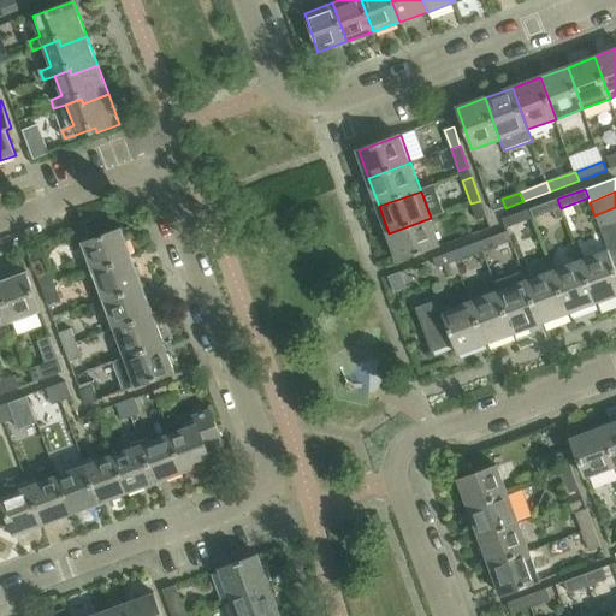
[(561,208),(557,199),(529,209),(533,218),(561,208)]
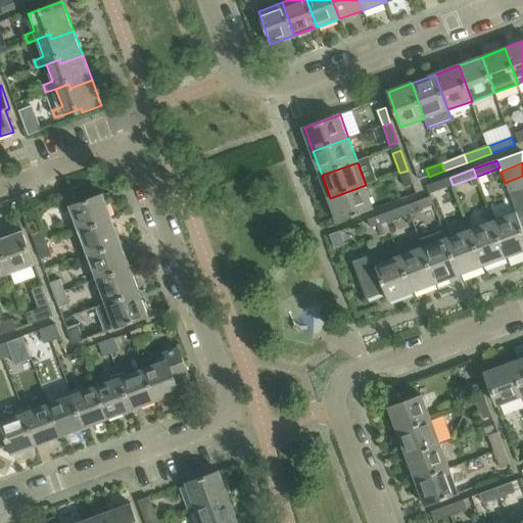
[(413,186),(408,171),(399,173),(406,189),(413,186)]
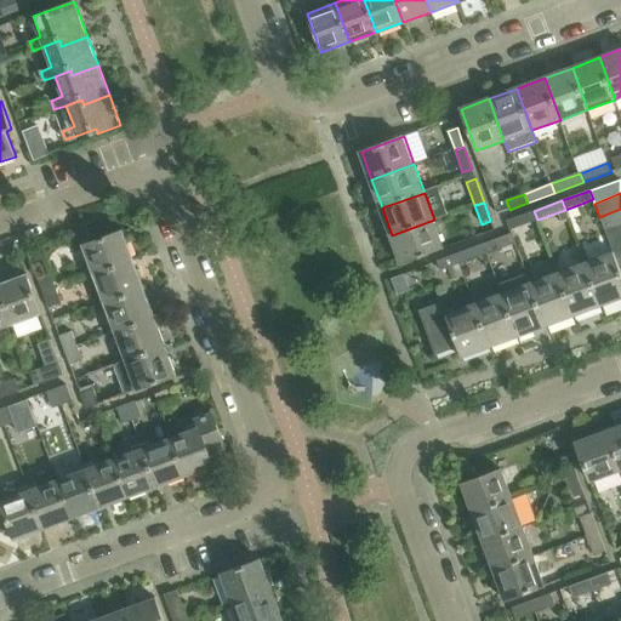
[(605,231),(620,223),(620,209),(599,217),(605,231)]
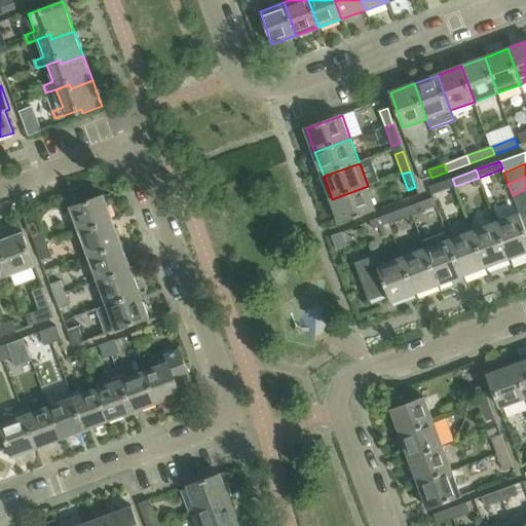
[(455,186),(452,179),(428,187),(431,195),(455,186)]
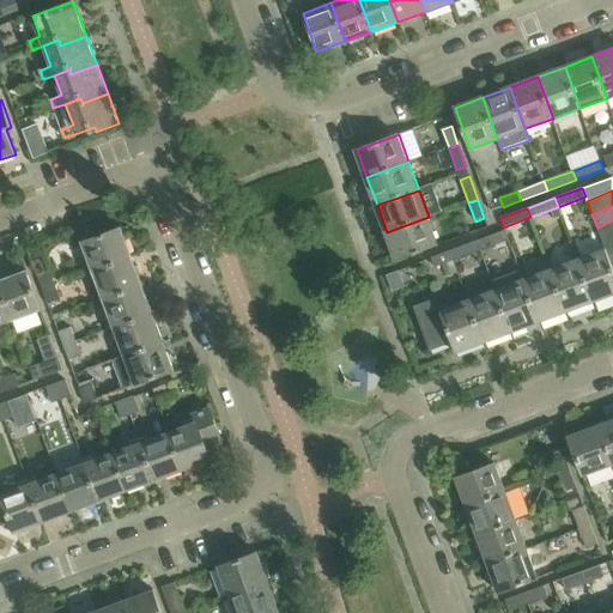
[(438,246),(429,217),(387,232),(396,260),(438,246)]
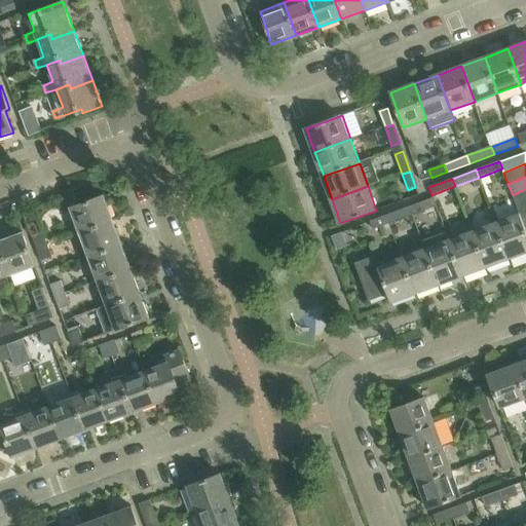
[(525,189),(513,195),(517,207),(525,202),(525,189)]
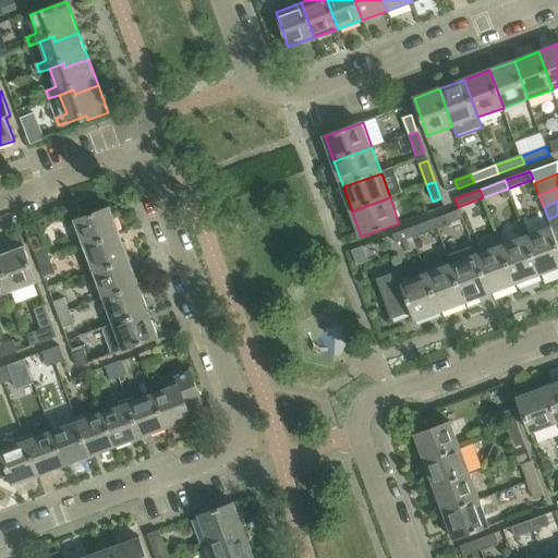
[(85,247),(120,234),(110,208),(75,221),(85,247)]
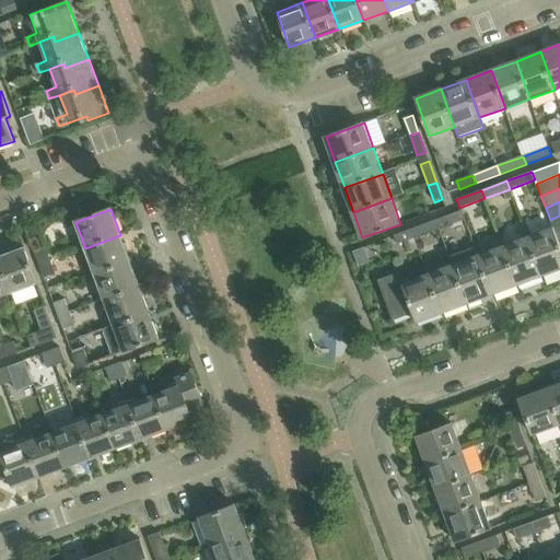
[(464,220),(462,212),(445,218),(447,226),(464,220)]
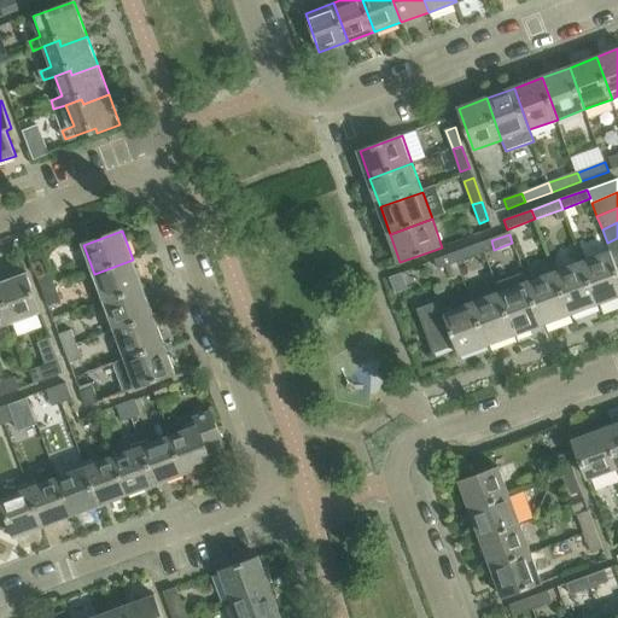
[(611,255),(617,251),(617,238),(607,243),(611,252),(611,255)]
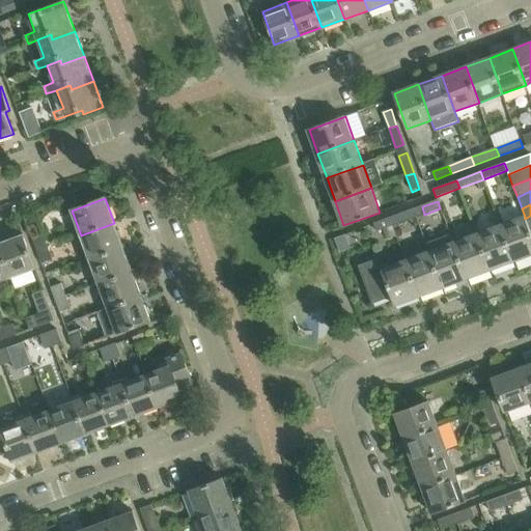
[(417,217),(414,210),(390,218),(393,226),(417,217)]
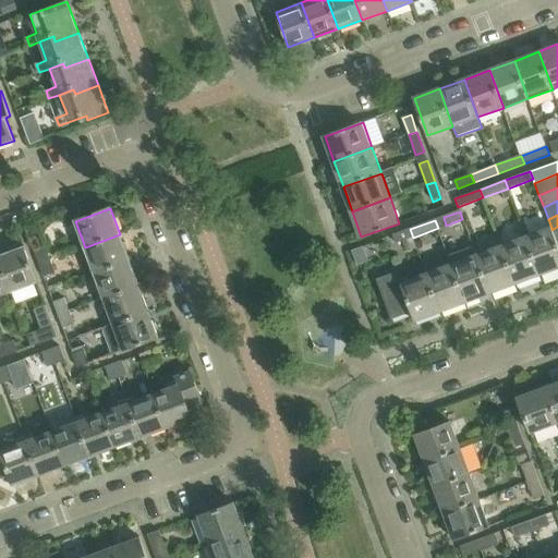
[(552,228),(525,238),(540,276),(557,268),(557,245),(557,242),(552,230),(552,228)]
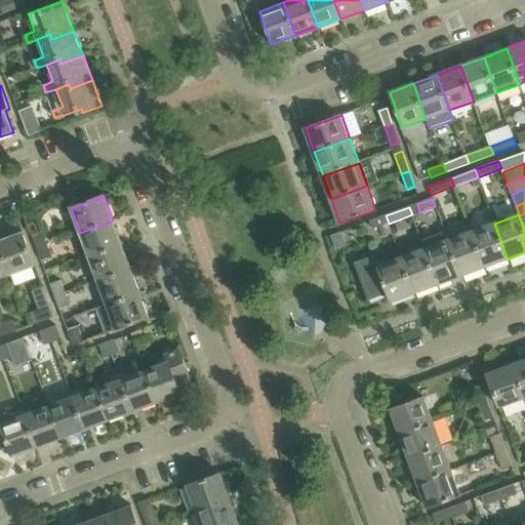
[(389,224),(386,215),(369,221),(372,229),(389,224)]
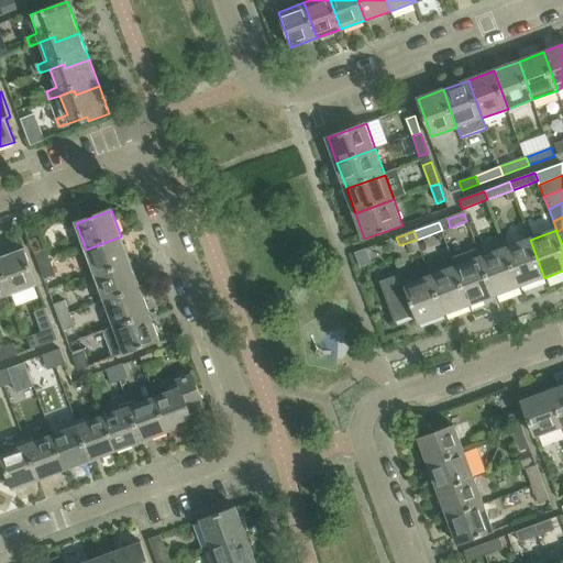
[(131,263),(121,236),(86,250),(96,276),(131,263)]
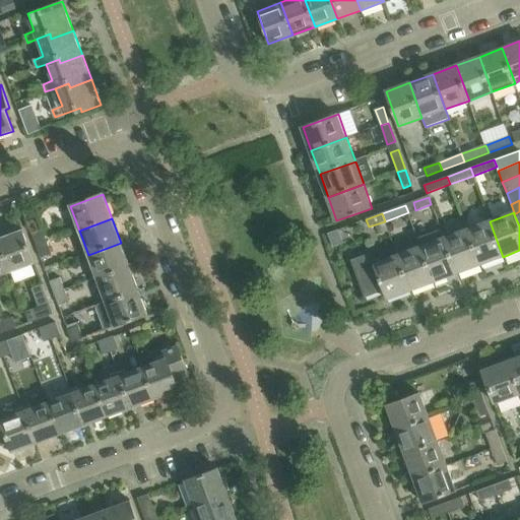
[(479,265),(503,257),(490,221),(466,231),(479,265)]
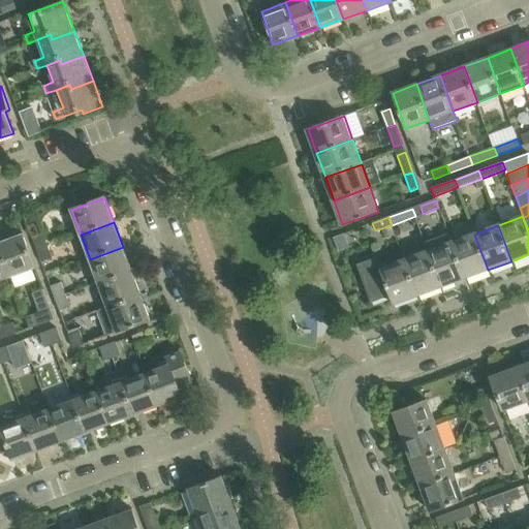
[(0,243),(0,251),(10,278),(35,269),(23,235),(0,243)]
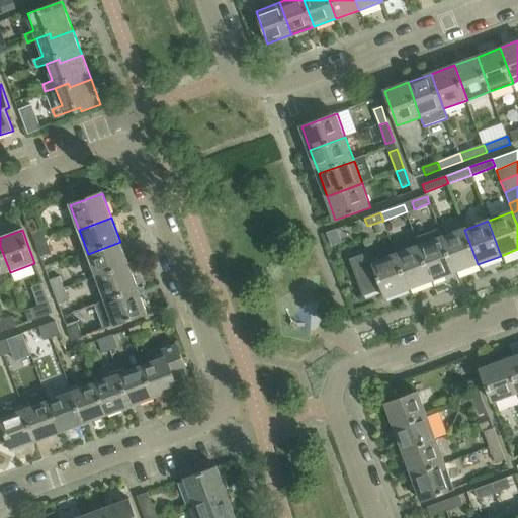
[(48,242),(42,230),(32,234),(36,246),(48,242)]
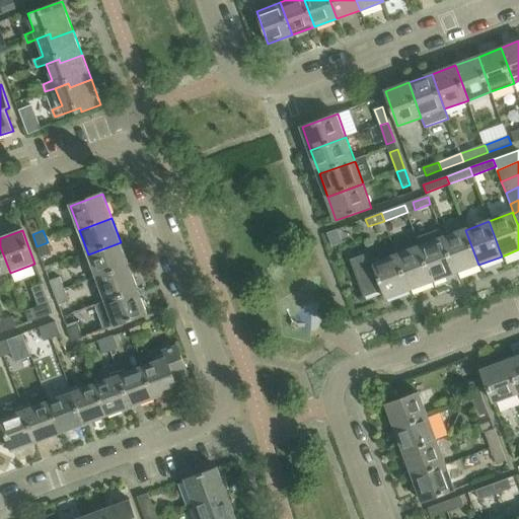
[(433,282),(455,274),(443,238),(440,230),(417,239),(420,246),(433,282)]
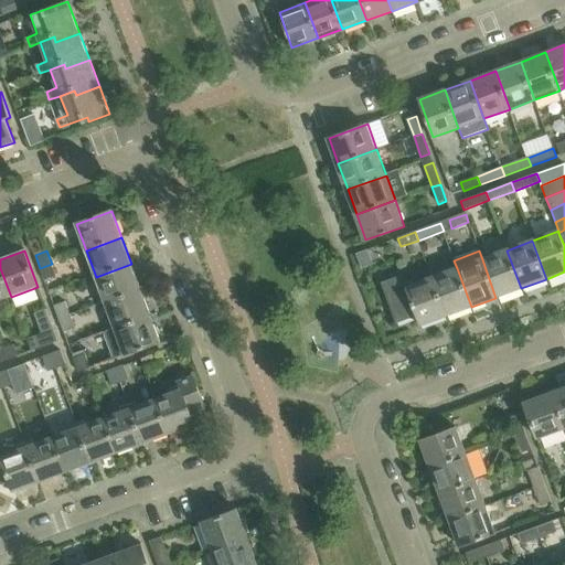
[(496,298),(521,288),(507,251),(482,259),(496,298)]
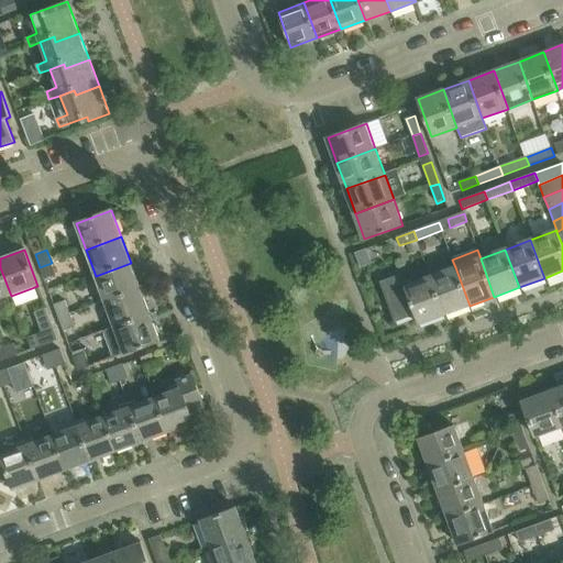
[(40,267),(45,280),(56,276),(52,263),(40,267)]
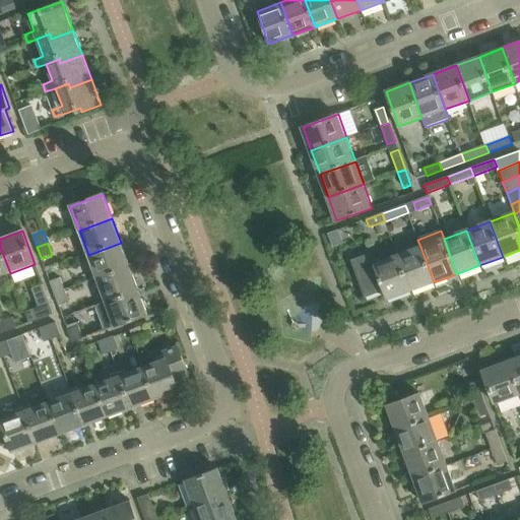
[(121,243),(88,255),(98,278),(129,266),(121,243)]
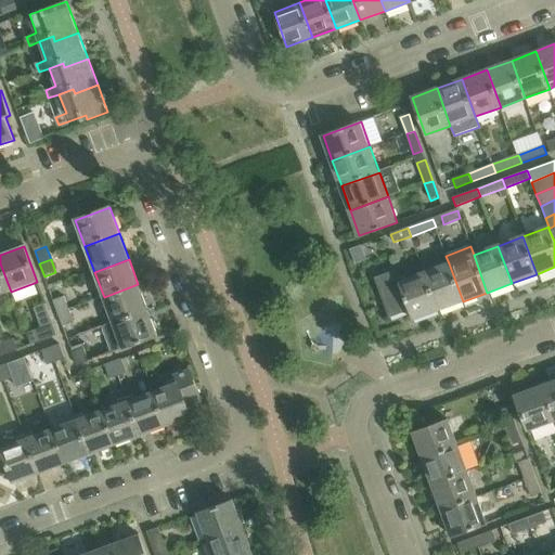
[(0,295),(11,292),(0,263),(0,295)]
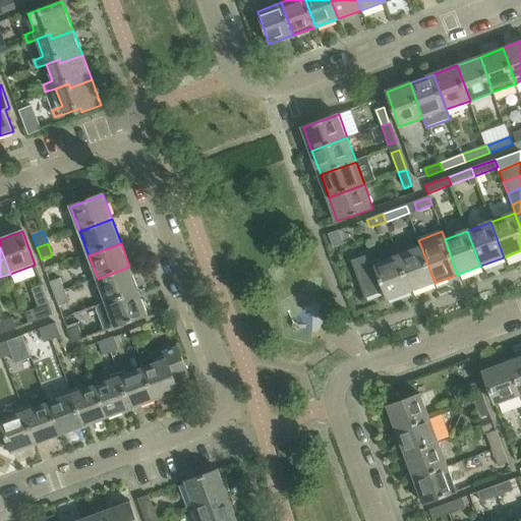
[(411,291),(435,283),(421,247),(398,255),(411,291)]
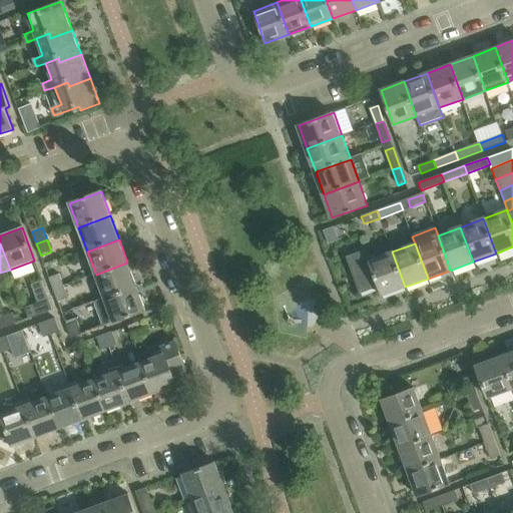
[(381,296),(405,287),(392,251),(369,261),(366,250),(348,258),(347,255),(346,257),(360,294),(361,294),(361,293),(378,286),(381,296)]
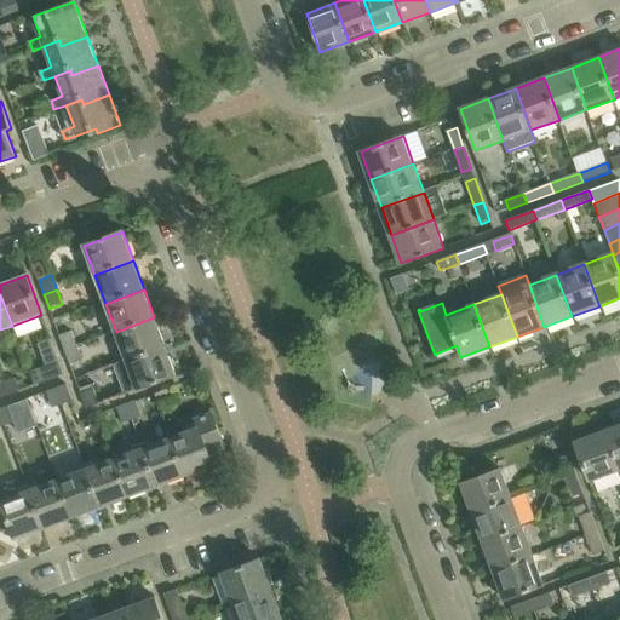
[(154,317),(116,332),(126,361),(165,346),(154,317)]
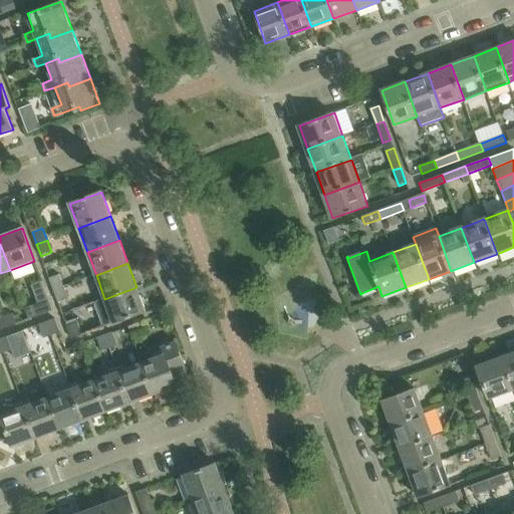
[(64,288),(60,276),(49,279),(54,291),(64,288)]
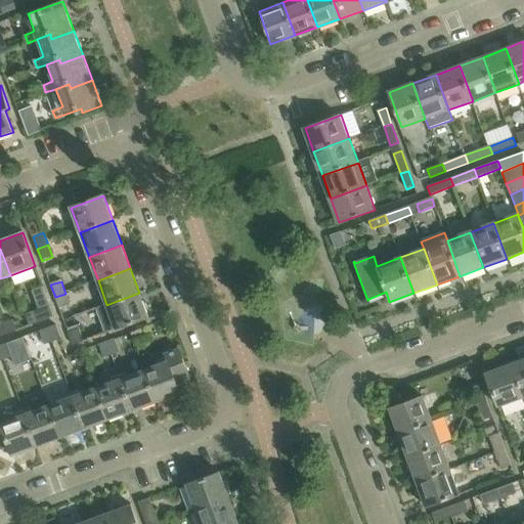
[(116,330),(148,317),(139,293),(106,305),(116,330)]
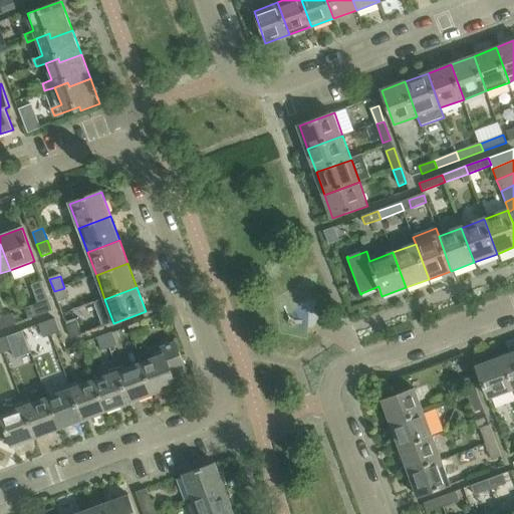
[(54,291),(58,303),(68,299),(64,288),(54,291)]
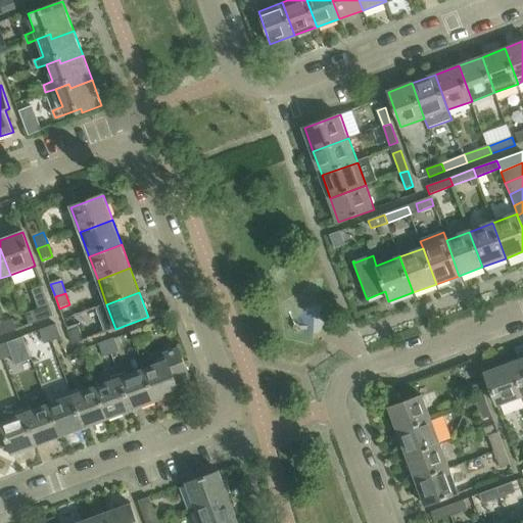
[(50,305),(37,311),(41,321),(53,316),(50,305)]
